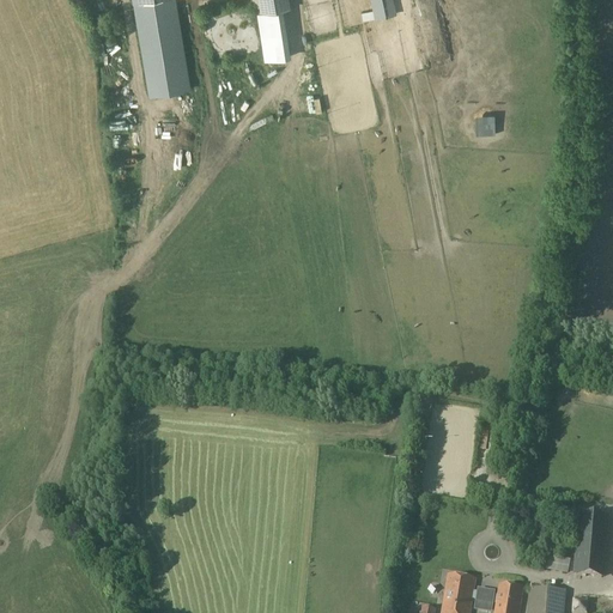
[(131,0),(132,2),(134,2),(150,96),(189,89),(175,0),(131,0)]
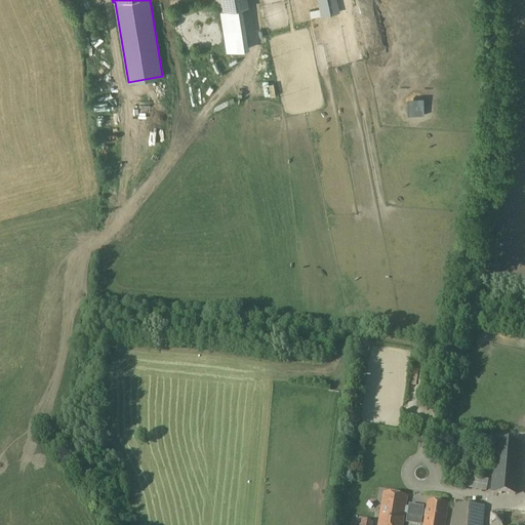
[(246,0),(219,0),(223,12),(248,8),(246,0)]
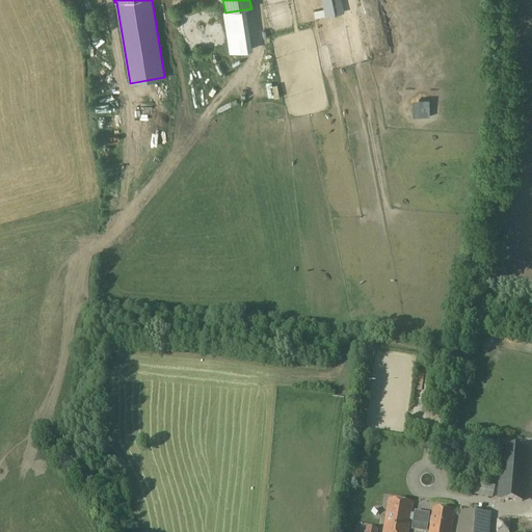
[(321,0),(325,15),(343,10),(340,0),(321,0)]
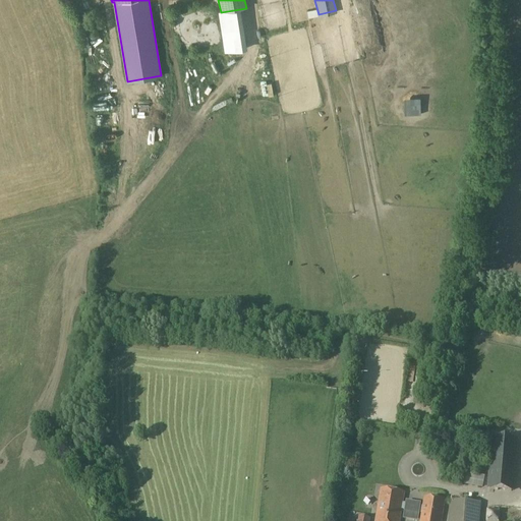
[(404,114),(420,114),(419,98),(404,99),(404,114)]
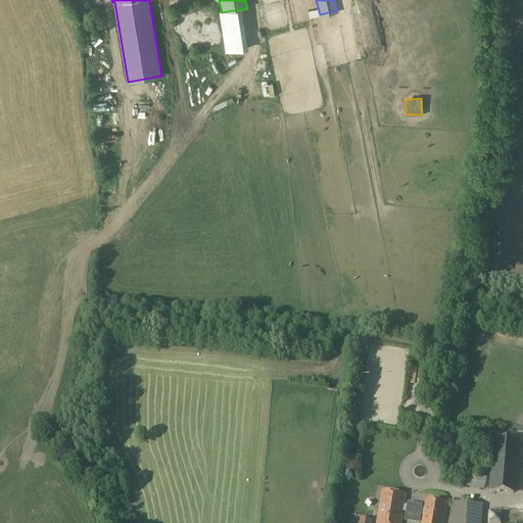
[(468,307),(481,310),(483,298),(469,296),(468,307)]
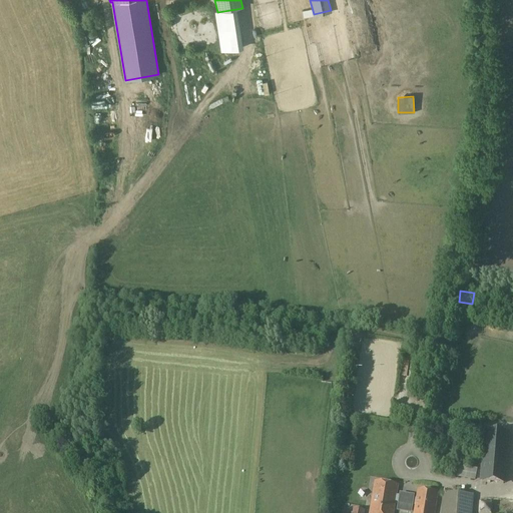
[(475,294),(474,303),(488,305),(489,296),(475,294)]
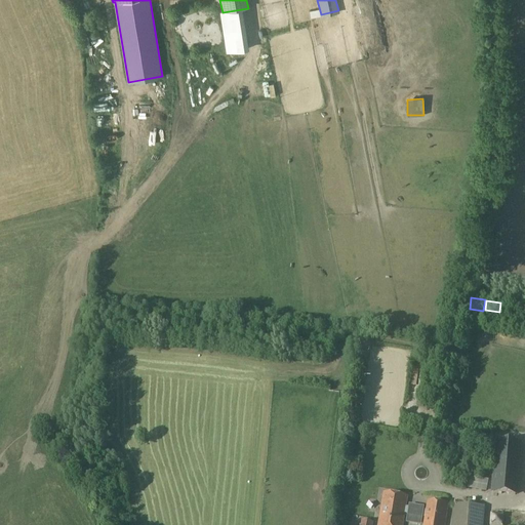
[(517,494),(522,444),(496,442),(492,492),(517,494)]
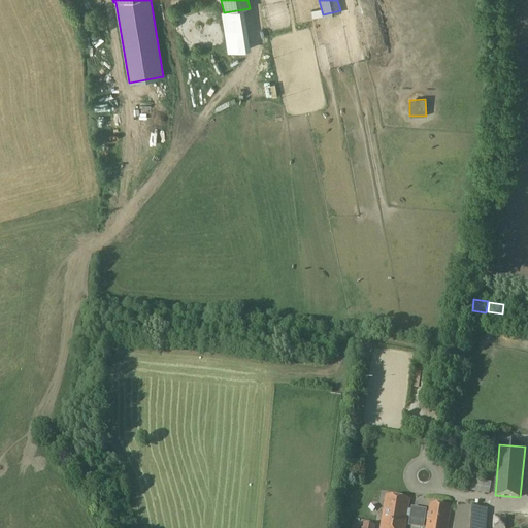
[(468,479),(465,491),(485,494),(488,482),(468,479)]
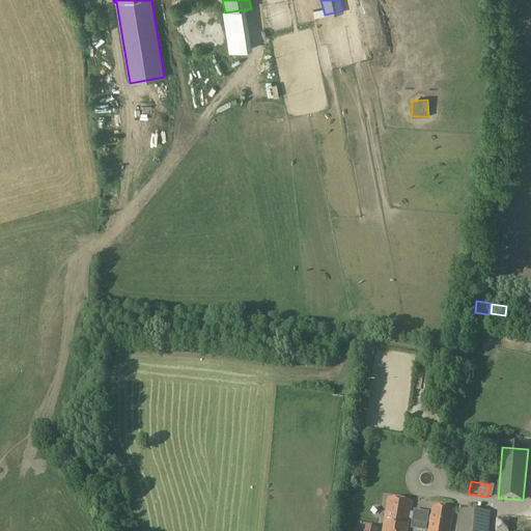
[(413,503),(430,505),(430,499),(414,497),(413,503)]
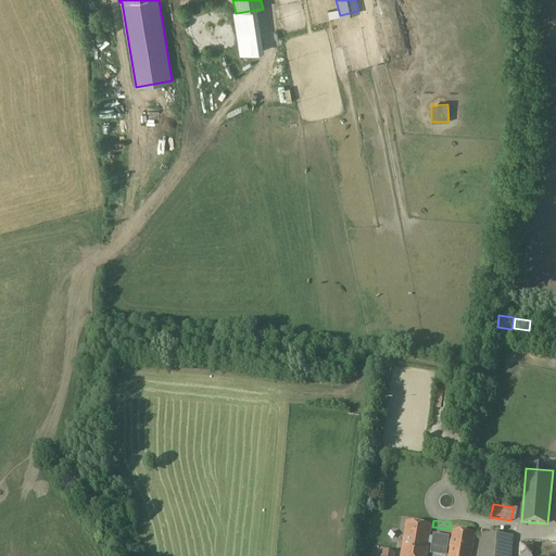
[(451,542),(430,538),(431,528),(405,523),(400,555),(426,555),(428,546),(432,546),(431,548),(446,551),(446,548),(450,550),(449,555),(470,555),(474,535),(453,532),(451,542)]
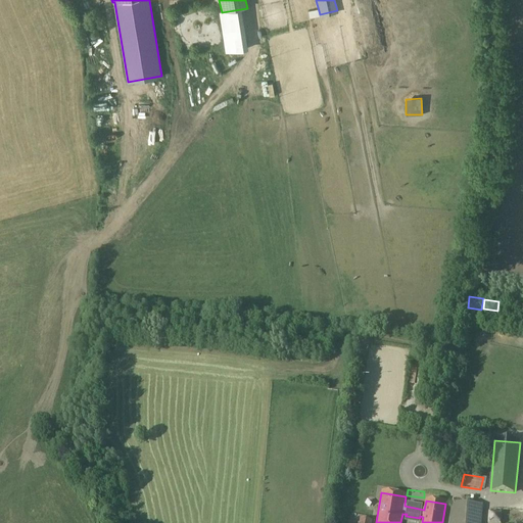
[(452,505),(449,522),(481,522),(483,507),(474,506),(452,505)]
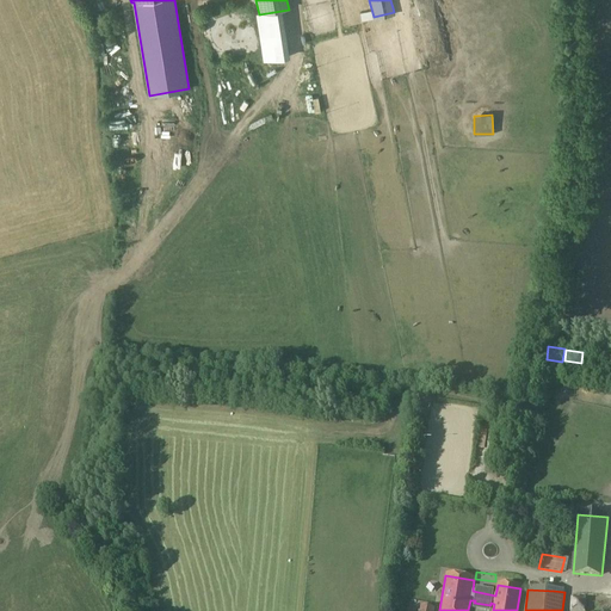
[(581,610),(581,598),(567,598),(567,610),(581,610)]
